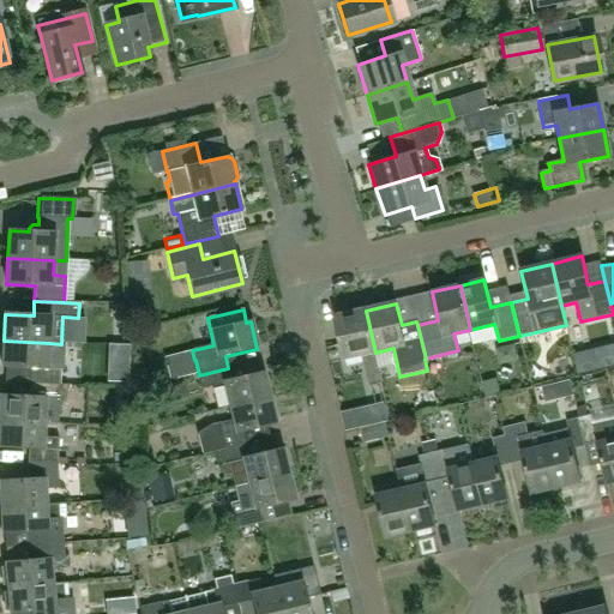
[(375,353),(366,311),(336,318),(345,360),(362,355),(368,384),(381,380),(375,353)]
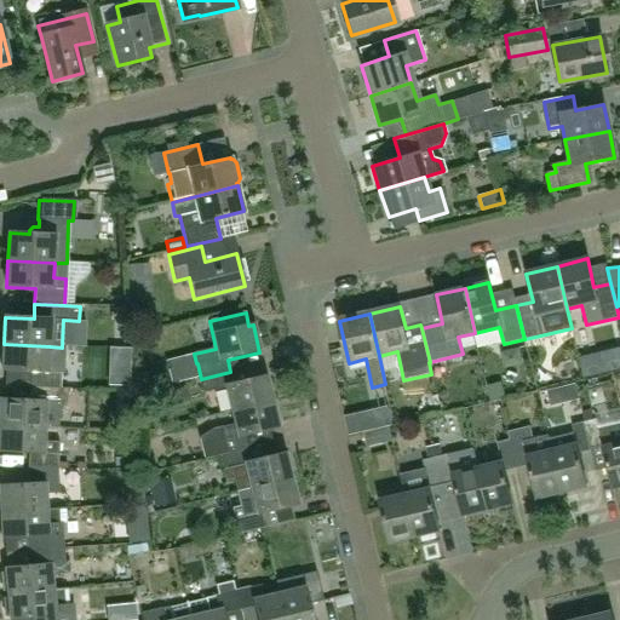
[(4,344),(3,371),(6,371),(30,372),(30,388),(59,389),(62,348),(50,346),(4,344)]
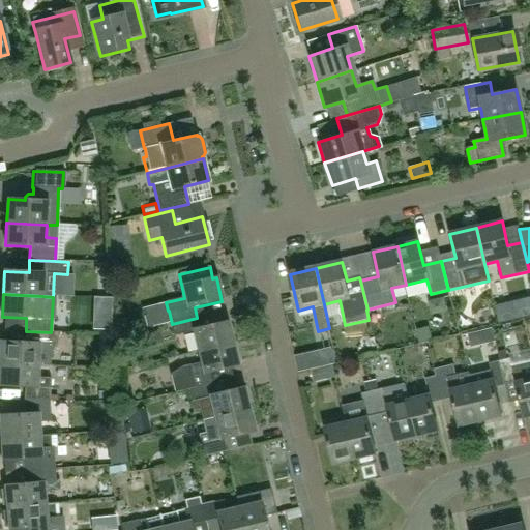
[(94,299),(93,331),(112,331),(113,299),(94,299)]
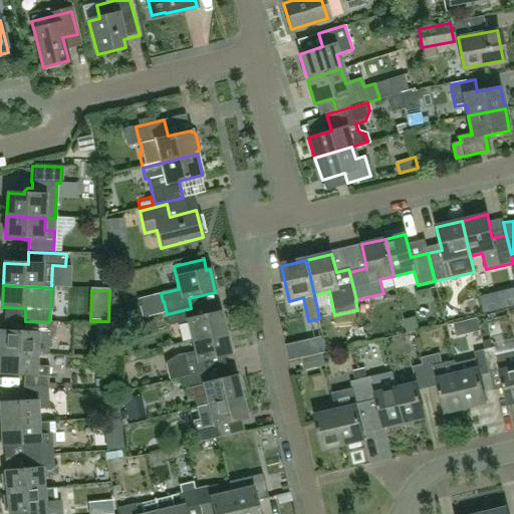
[(191,308),(167,314),(169,325),(188,321),(193,342),(225,334),(220,312),(193,318),(191,308)]
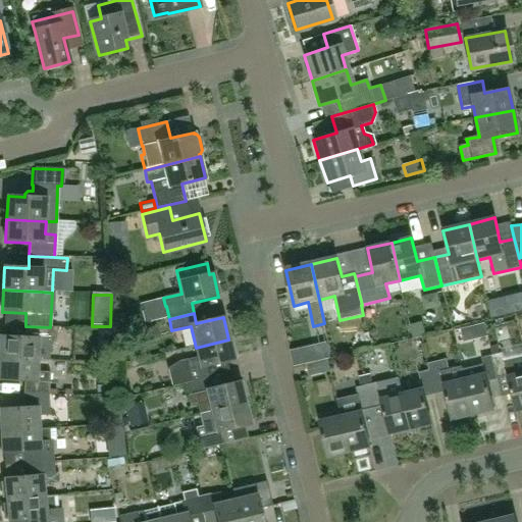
[(56,327),(50,327),(25,326),(24,337),(0,336),(0,340),(0,358),(38,360),(48,361),(50,340),(56,340),(56,327)]
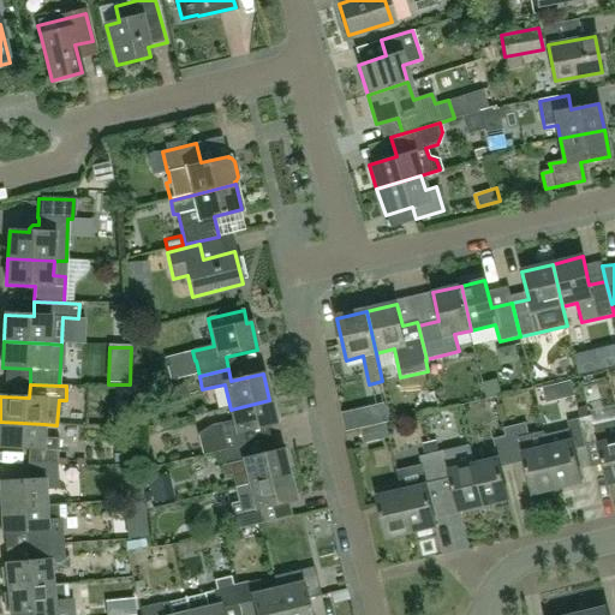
[(233,422),(212,427),(197,434),(203,458),(218,454),(248,447),(244,433),(275,425),(269,400),(231,410),(233,422)]
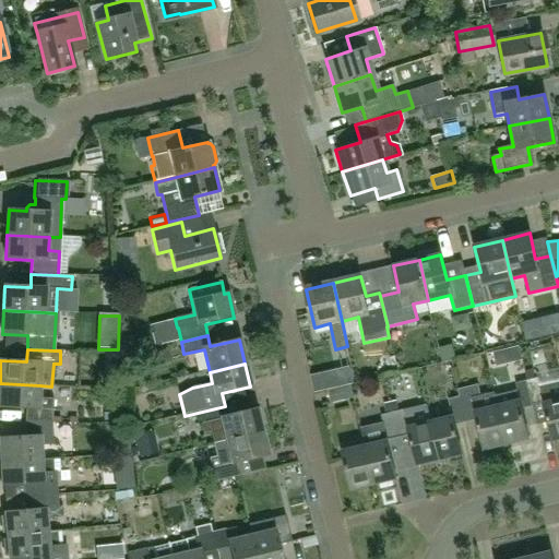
[(526,382),(533,408),(545,405),(554,442),(558,441),(558,383),(540,389),(538,379),(526,382)]
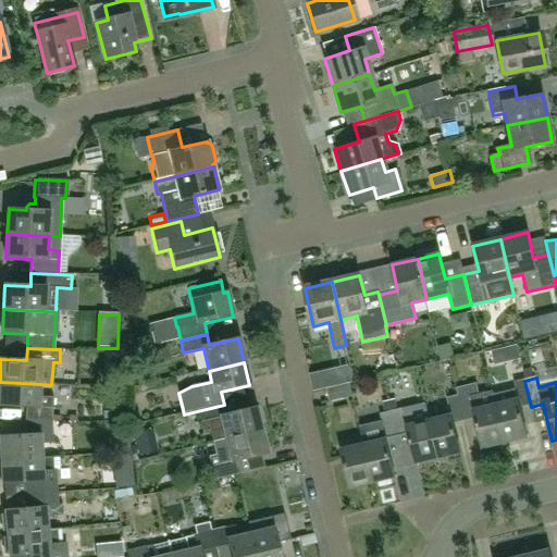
[(493,392),(505,444),(527,438),(520,409),(531,407),(524,381),(514,383),(515,390),(494,395),(493,392)]
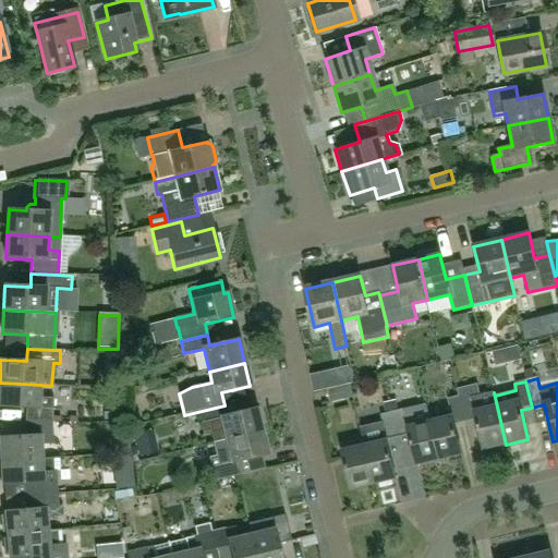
[(0,405),(26,408),(26,421),(51,421),(52,398),(39,397),(40,385),(0,383),(0,405)]
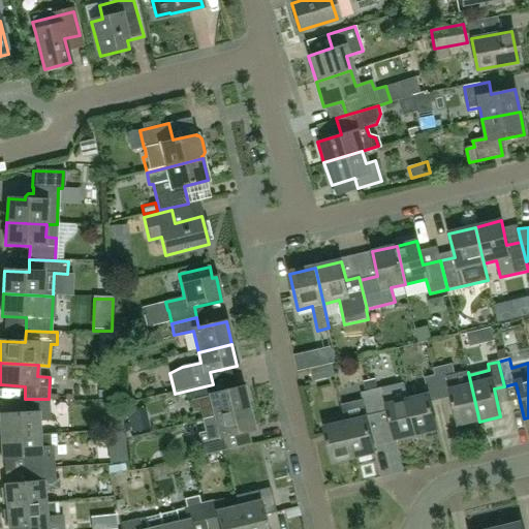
[(479,422),(468,372),(456,375),(454,364),(433,369),(435,377),(441,401),(450,398),(458,428),(479,422)]
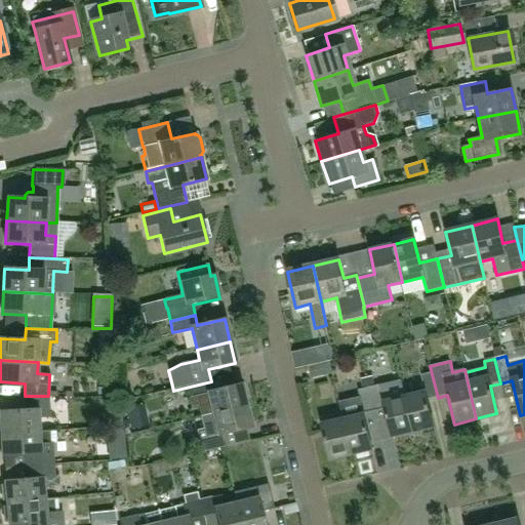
[(328,363),(309,367),(306,368),(309,380),(331,375),(328,363)]
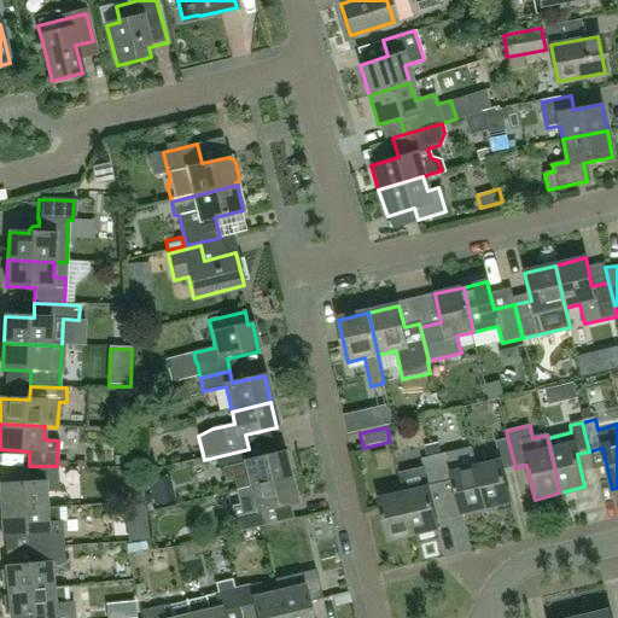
[(501,461),(477,467),(474,468),(485,511),(511,505),(502,471),(516,468),(508,441),(496,443),(501,461)]
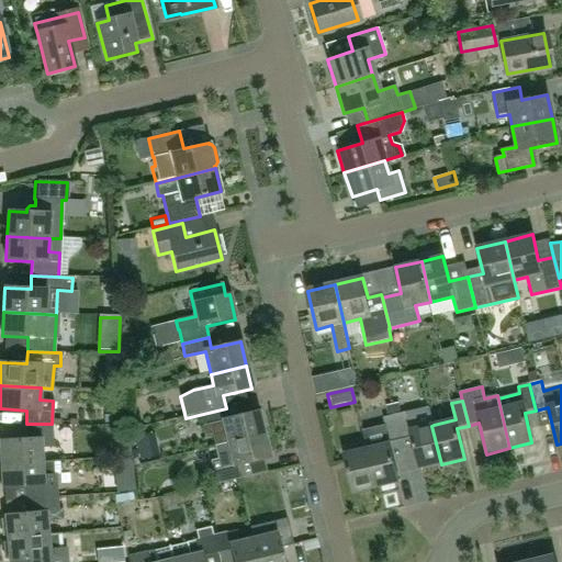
[(228,418),(226,408),(199,415),(203,436),(212,434),(215,448),(263,436),(258,412),(228,418)]
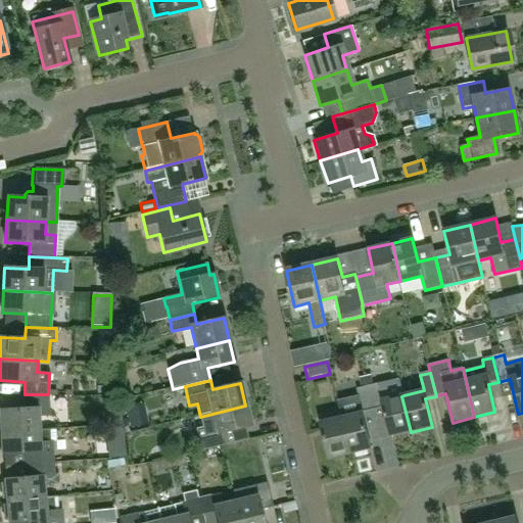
[(403,395),(399,380),(367,387),(373,412),(383,409),(390,437),(411,432),(401,396),(403,395)]
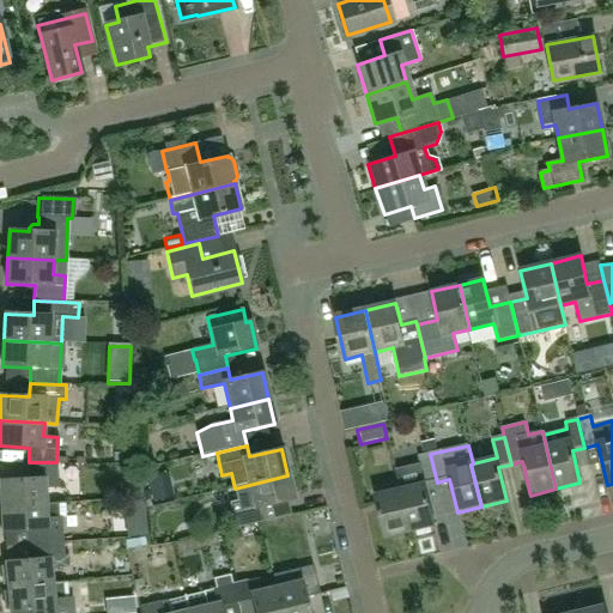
[(425,485),(437,483),(430,454),(417,457),(418,463),(395,468),(400,490),(411,533),(435,527),(425,485)]
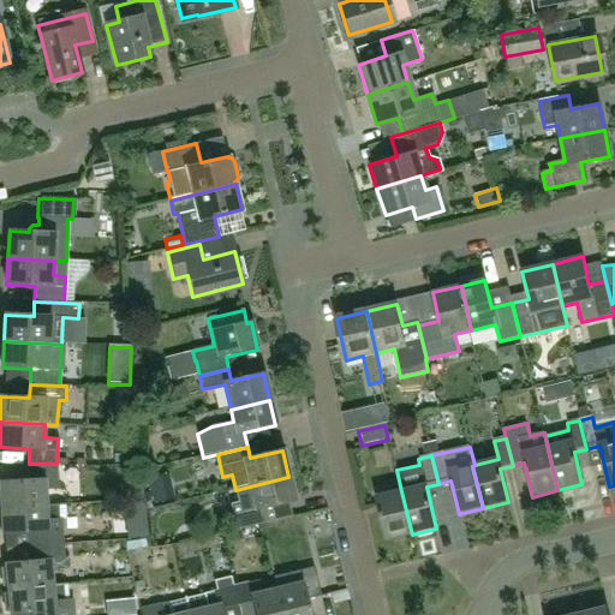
[(45,491),(59,490),(57,464),(29,464),(30,479),(0,481),(0,495),(1,508),(0,508),(47,506),(45,491)]
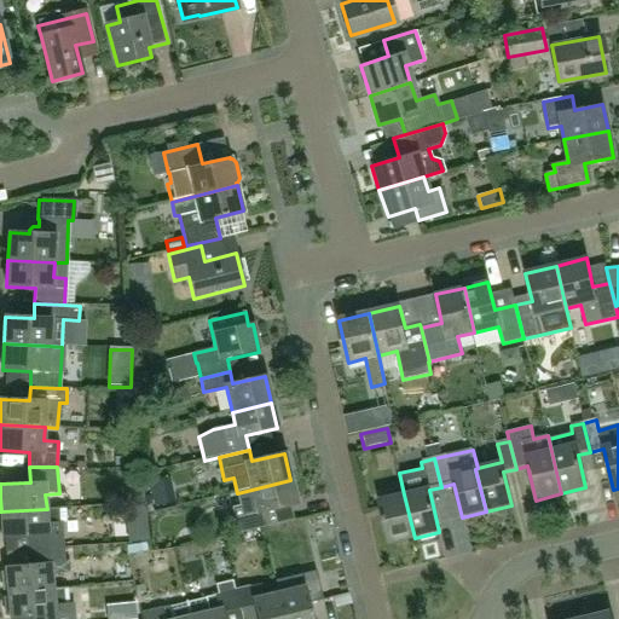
[(149,474),(156,502),(177,497),(169,469),(149,474)]
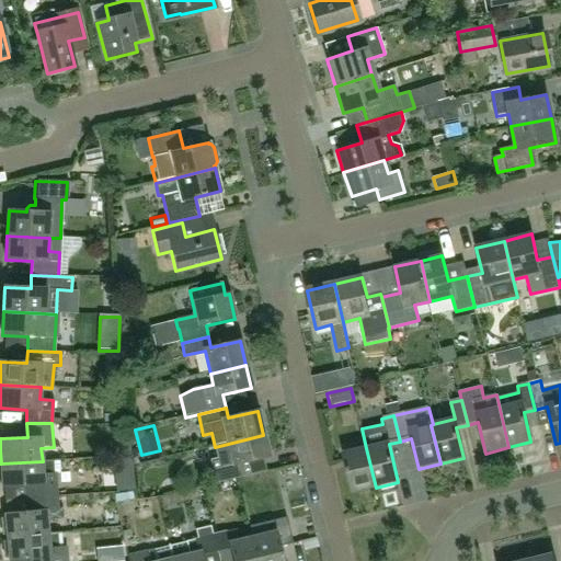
[(240,462),(267,456),(263,435),(215,447),(217,458),(210,459),(216,483),(243,477),(240,462)]
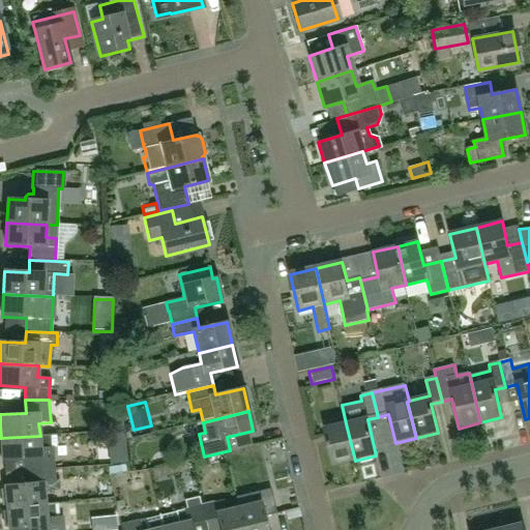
[(332,466),(355,461),(346,423),(324,430),(332,466)]
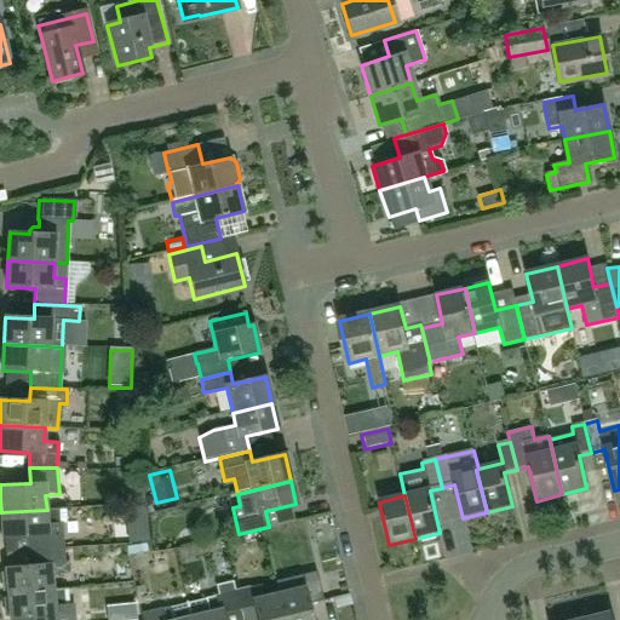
[(144,505),(125,507),(127,522),(145,520),(144,505)]
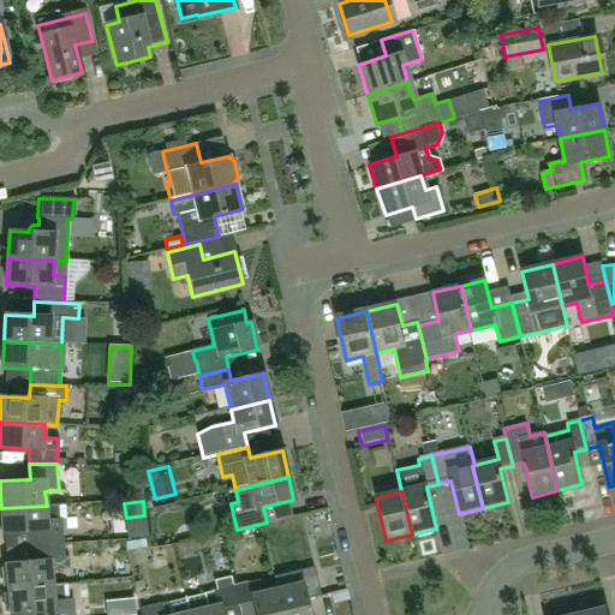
[(47,506),(0,508),(0,527),(3,530),(4,532),(31,530),(33,548),(63,545),(60,520),(67,519),(66,505),(47,506)]
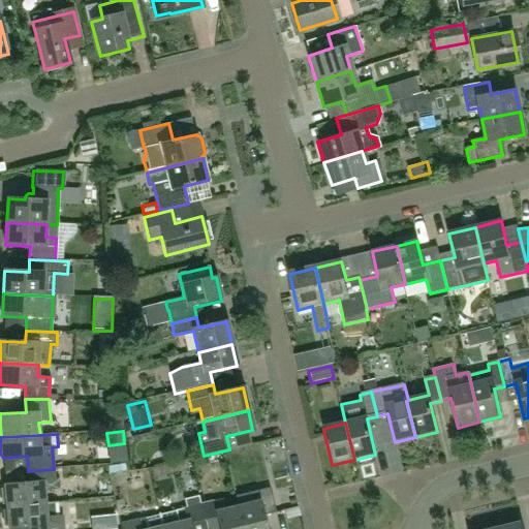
[(55,480),(54,469),(28,471),(29,483),(5,485),(5,488),(1,490),(2,504),(6,505),(7,507),(45,504),(45,502),(44,491),(60,490),(59,479),(55,480)]
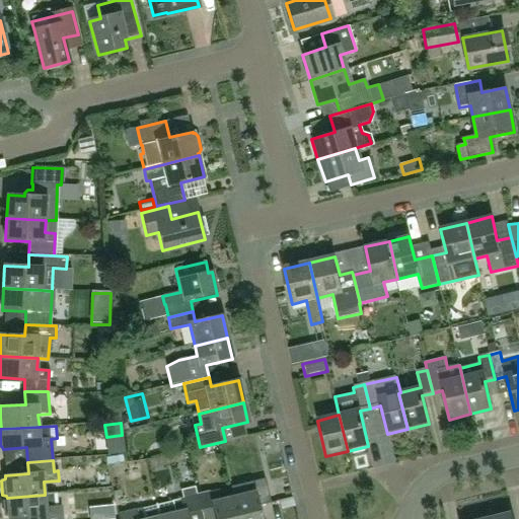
[(232,498),(237,518),(261,518),(258,507),(271,504),(265,478),(242,485),(245,495),(232,498)]
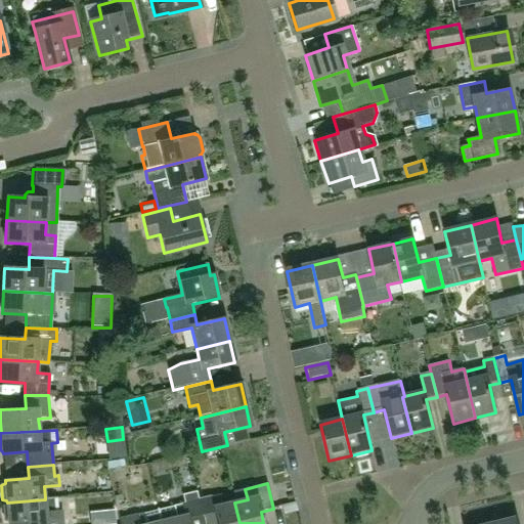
[(203,523),(198,500),(195,492),(181,495),(183,504),(158,510),(161,523),(203,523)]
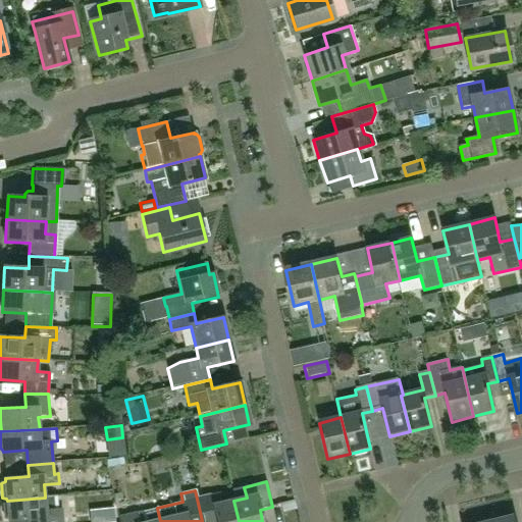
[(223,503),(221,492),(197,499),(202,521),(239,521),(233,501),(223,503)]
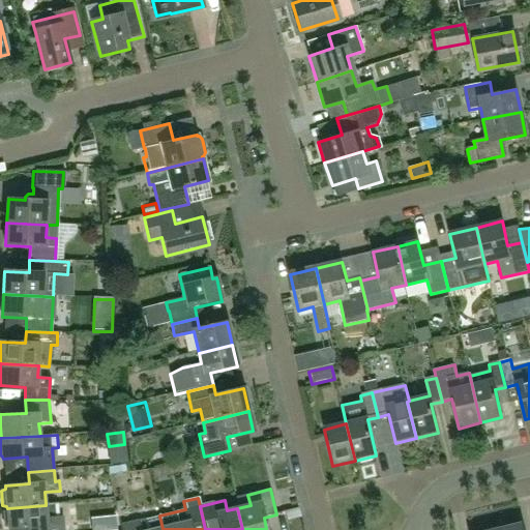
[(58,502),(46,503),(46,505),(7,508),(7,510),(3,512),(4,527),(8,528),(8,529),(62,529),(61,516),(59,516),(58,502)]
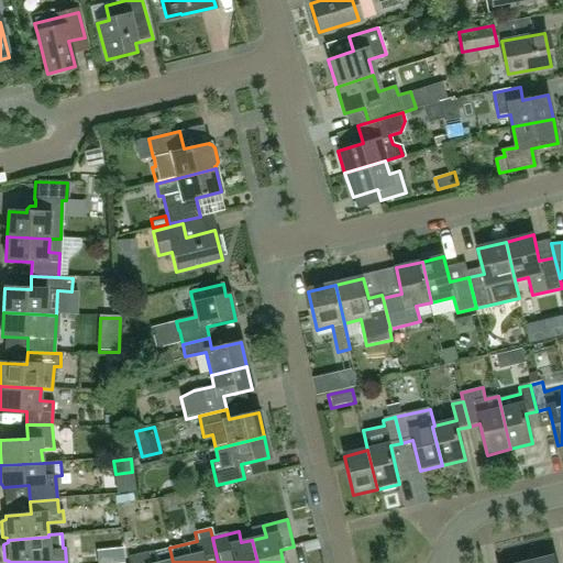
[(173,562),(169,548),(168,548),(127,558),(127,562),(173,562)]
